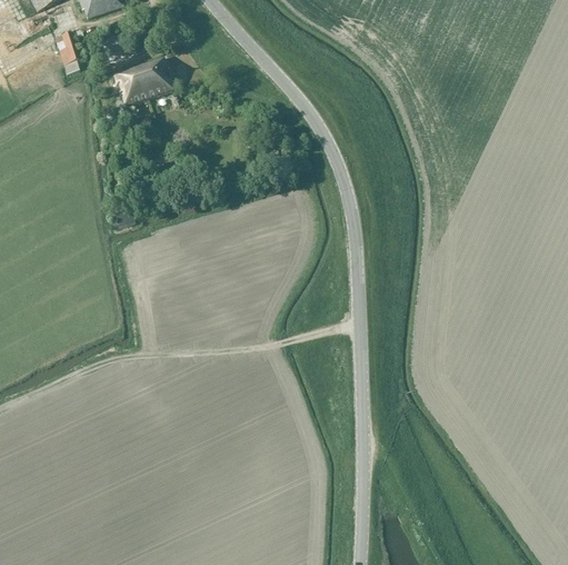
[(30,0),(37,10),(56,0),(30,0)]
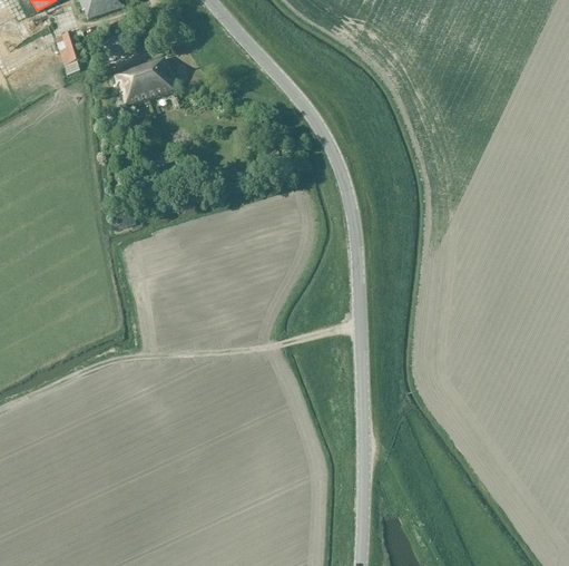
[(84,9),(87,18),(123,6),(120,0),(78,0),(81,10),(84,9)]
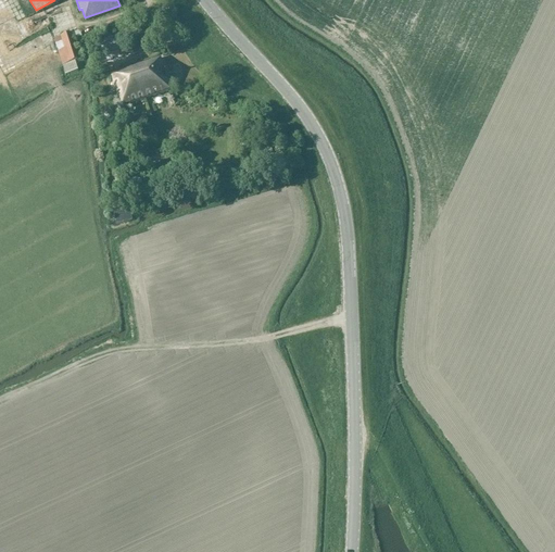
[(80,58),(74,36),(82,35),(79,27),(71,29),(53,36),(61,63),(80,58)]
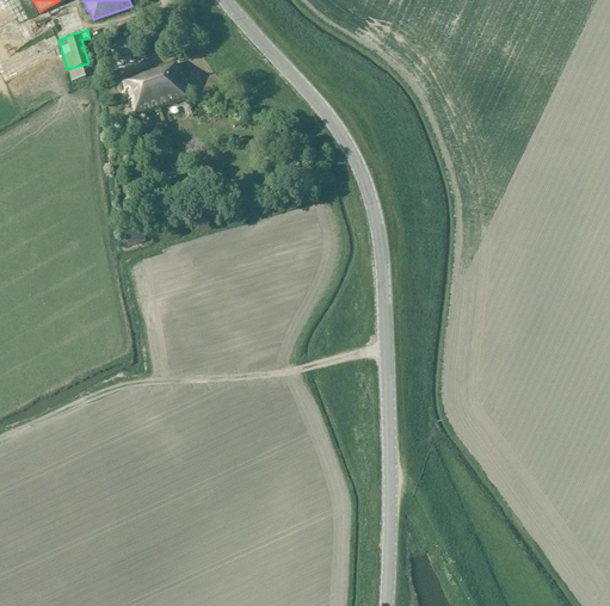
[(130,104),(133,113),(186,96),(174,61),(121,79),(128,104),(130,104)]
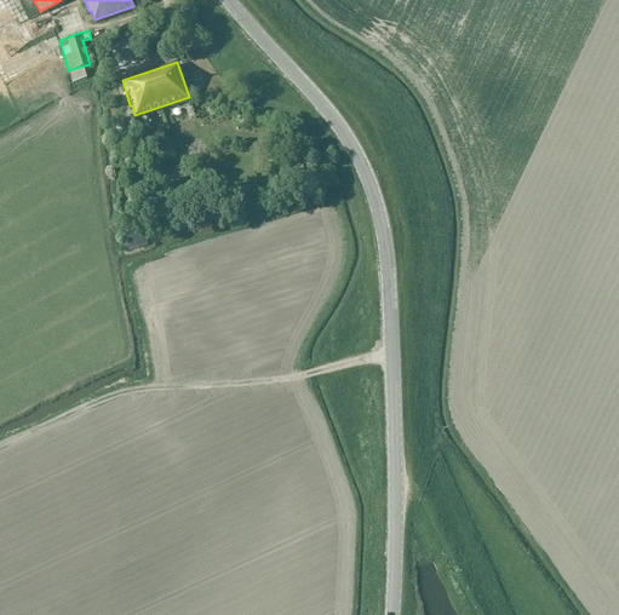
[(330,190),(339,185),(337,180),(327,185),(330,190)]
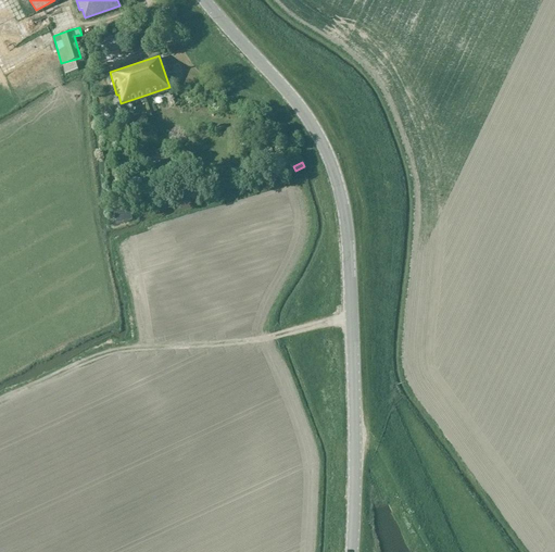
[(127,210),(114,213),(116,221),(129,217),(127,210)]
